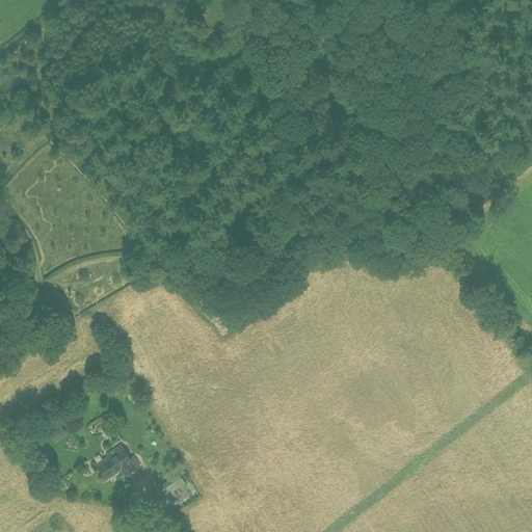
[(103,424),(112,435),(117,430),(108,420),(103,424)]
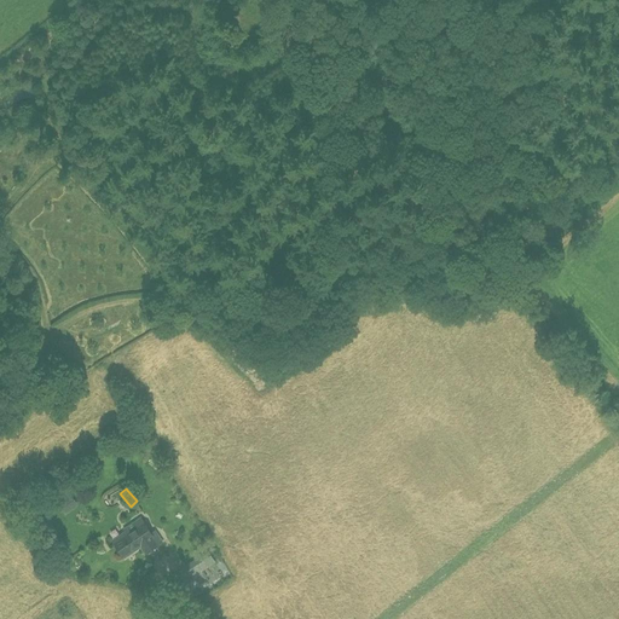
[(69,498),(57,507),(62,513),(74,504),(69,498)]
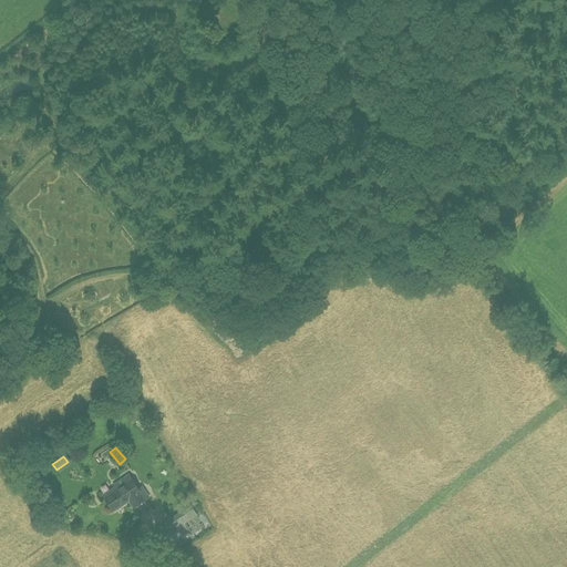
[(41,473),(33,480),(41,490),(49,484),(41,473)]
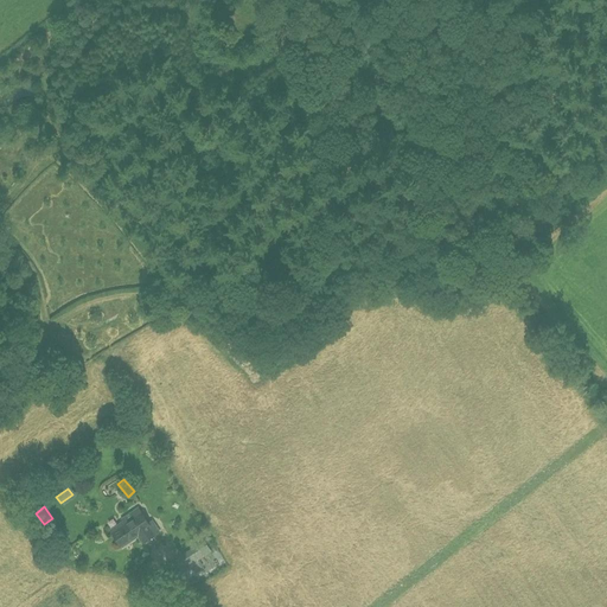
[(148,523),(138,509),(123,518),(126,522),(112,531),(122,547),(141,534),(146,541),(157,534),(153,528),(149,530),(146,525),(148,523)]
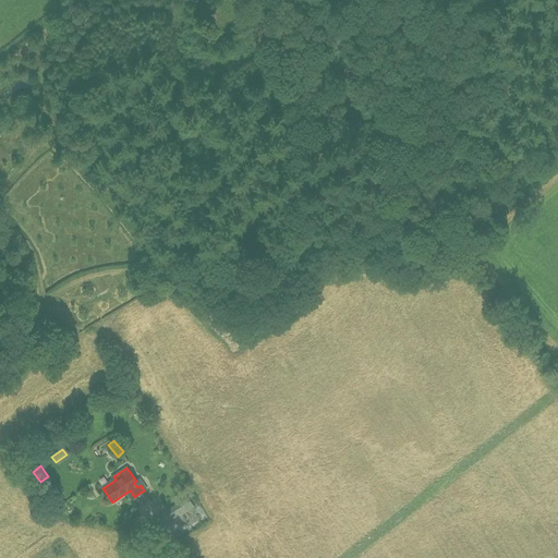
[(195,507),(189,497),(167,511),(174,523),(183,518),(181,516),(195,507)]
